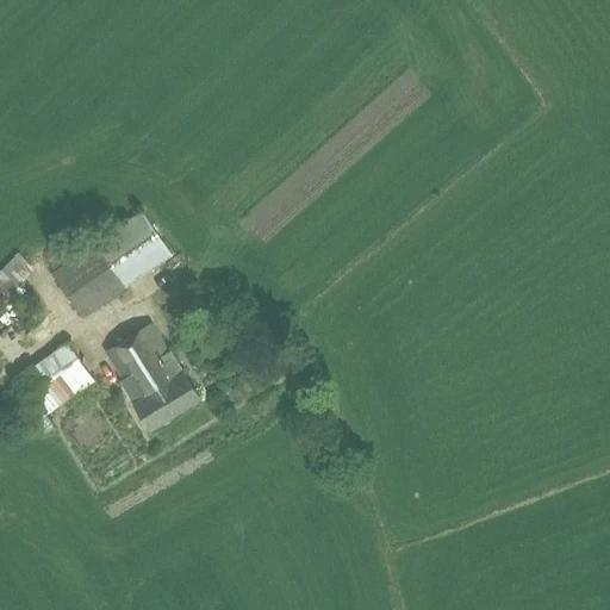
[(53,273),(83,316),(174,254),(142,212),(53,273)]
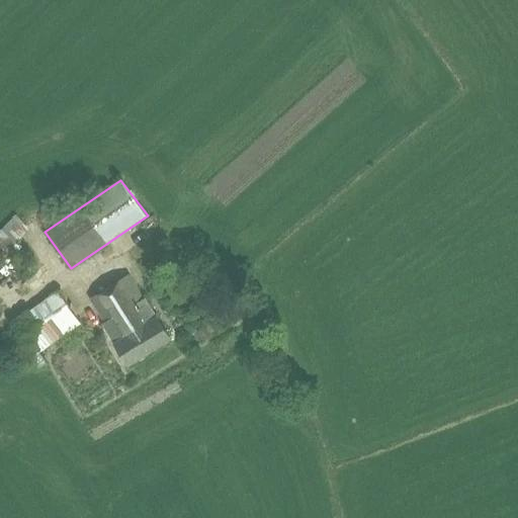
[(23,226),(15,217),(0,232),(0,249),(1,248),(23,226)]
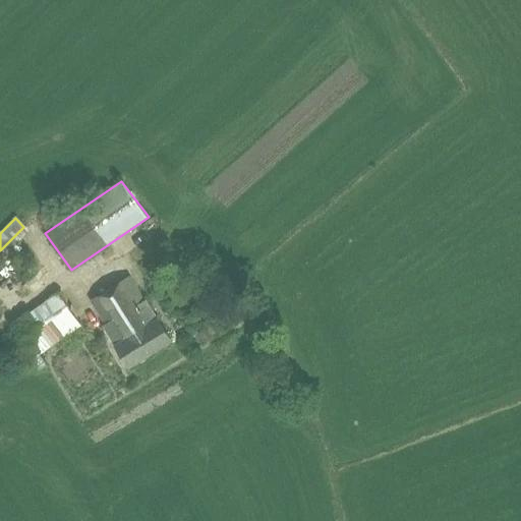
[(170,340),(158,321),(145,300),(143,301),(128,277),(90,301),(105,325),(102,326),(115,347),(127,366),(170,340)]
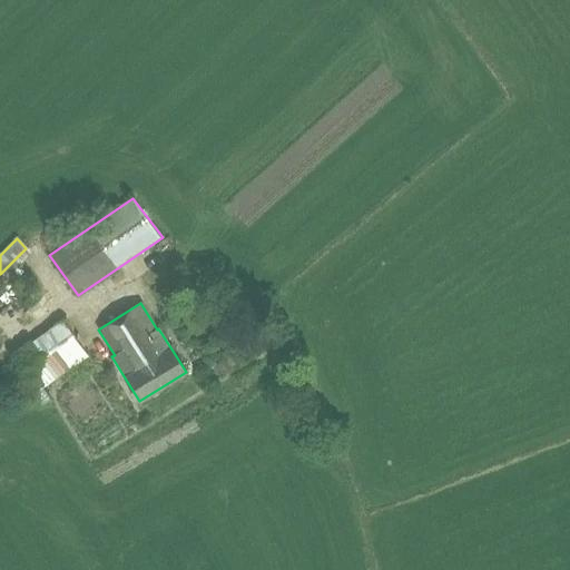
[(64,321),(17,357),(43,390),(90,353),(64,321)]
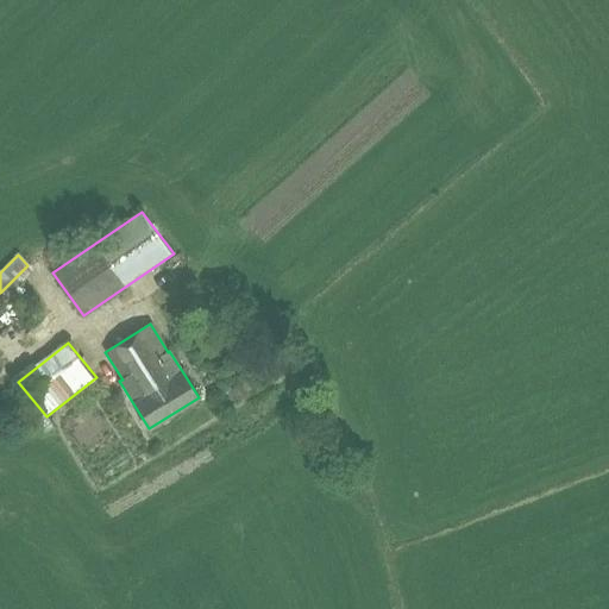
[(17,395),(0,408),(0,412),(12,428),(31,414),(17,395)]
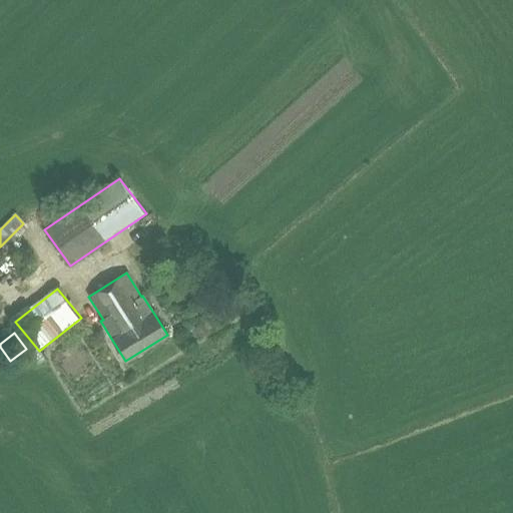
All buildings are outlined.
